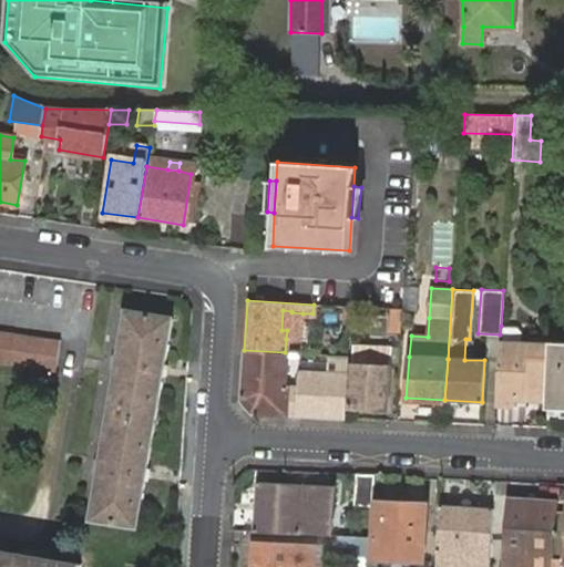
[(340,318),(351,319),(352,307),(340,306),(340,318)]
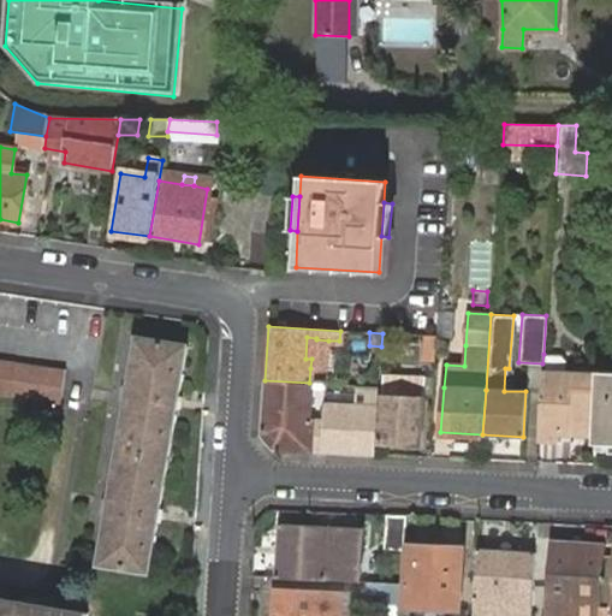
[(433,337),(421,336),(420,361),(432,361),(433,337)]
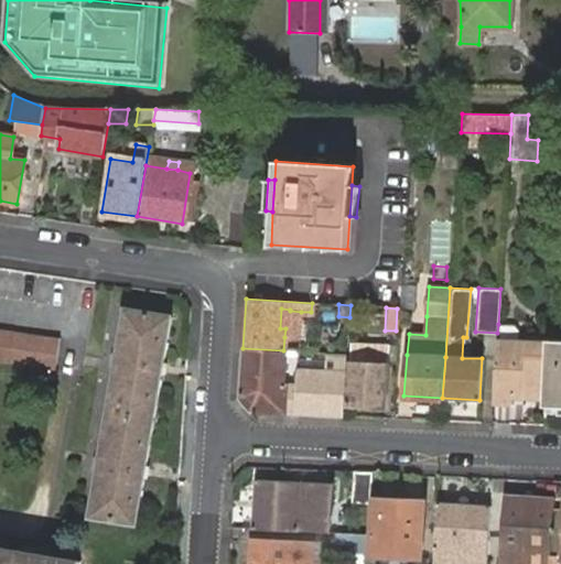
[(286,328),(284,337),(299,338),(301,312),(290,311),(290,310),(281,308),(280,328),(286,328)]
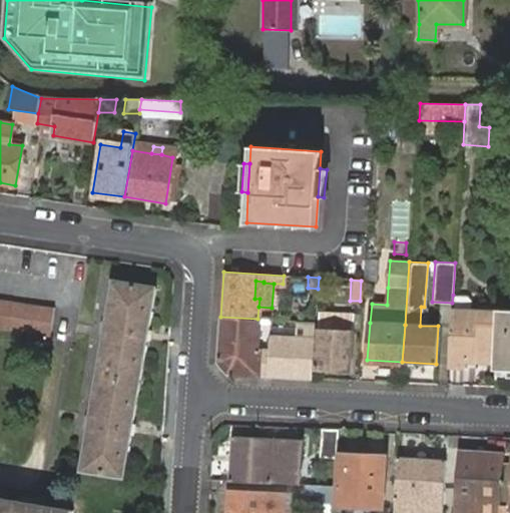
[(113,282),(82,470),(121,477),(153,290),(113,282)]
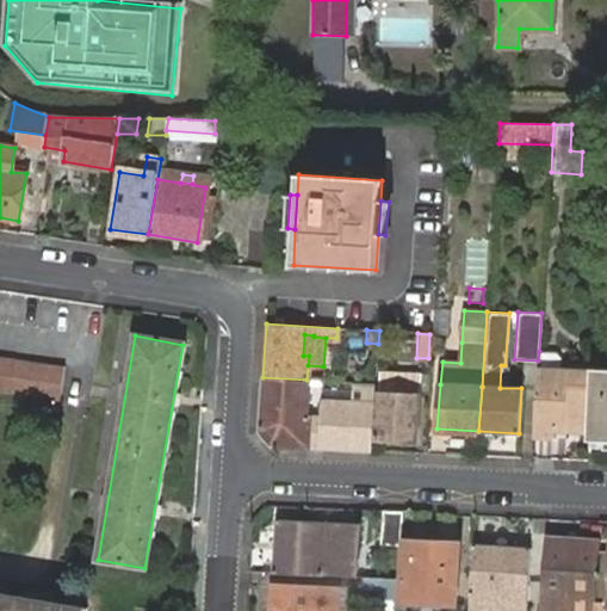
[(564,430),(589,430),(592,371),(592,368),(592,362),(584,362),(584,357),(575,357),(575,360),(559,360),(559,353),(539,351),(538,360),(537,370),(533,434),(553,436),(553,438),(564,438),(564,436),(564,430)]
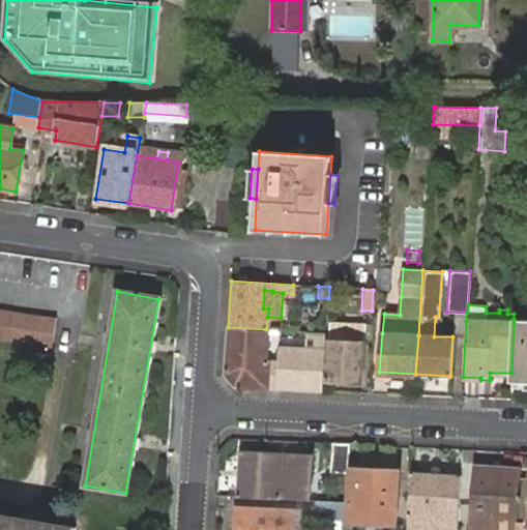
[(56,324),(0,315),(0,345),(51,353),(56,324)]
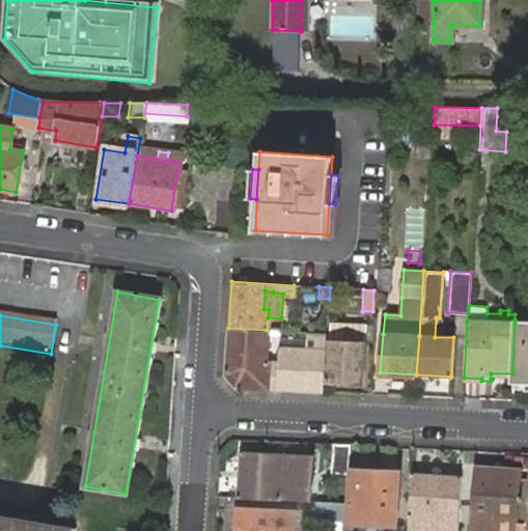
[(527,319),(515,319),(515,323),(512,373),(511,382),(510,394),(527,394),(527,389),(526,389),(527,383),(527,382),(527,319)]
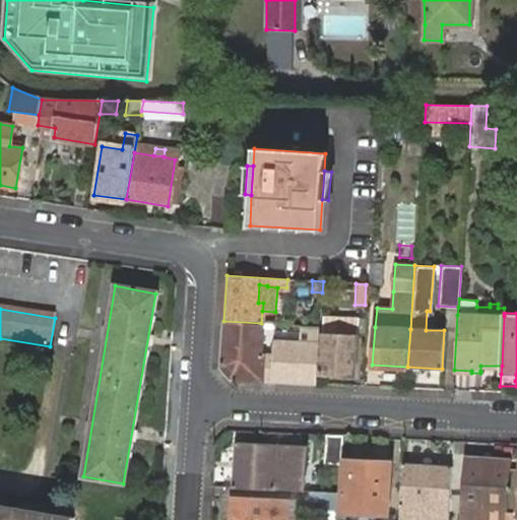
[(321,334),(319,373),(353,375),(357,336),(359,317),(323,316),(321,334)]
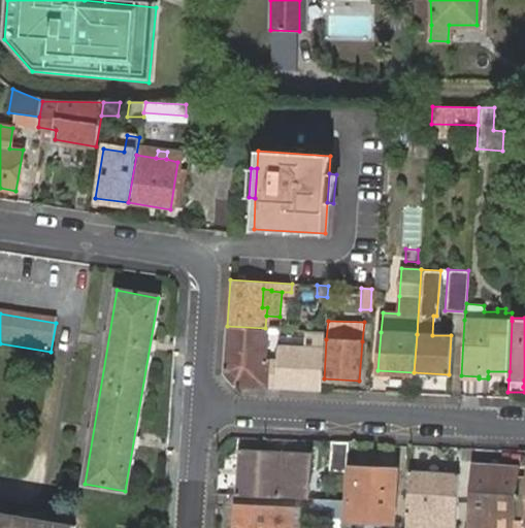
[(233,385),(264,386),(264,360),(265,328),(227,326),(223,372),(233,385)]
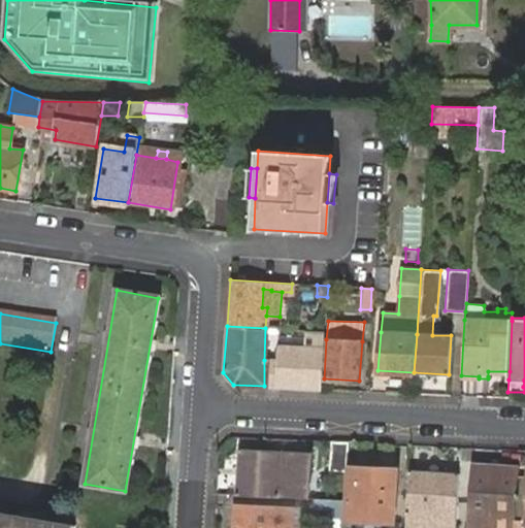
[(264,386),(320,389),(324,332),(310,331),(309,341),(316,341),(316,349),(279,348),(277,361),(273,361),(264,360),(264,386)]
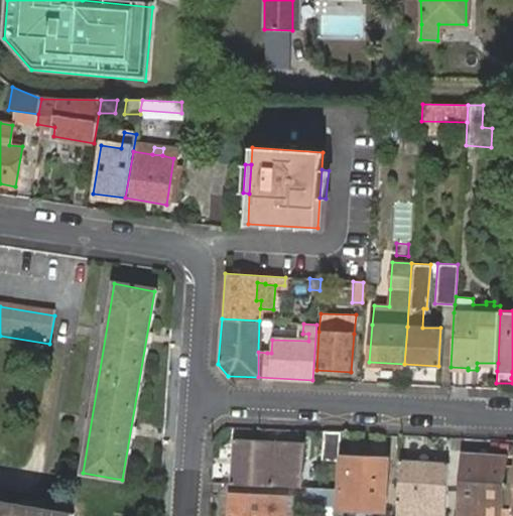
[(340,432),(323,431),(322,460),(339,461),(340,432)]
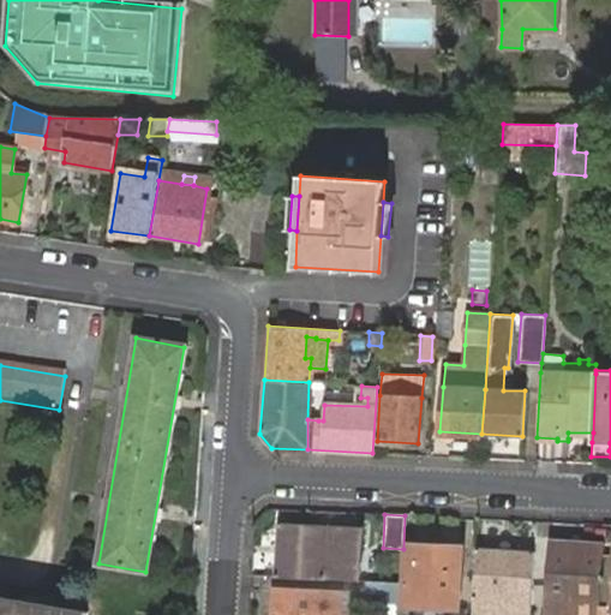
[(277,523),(274,575),(336,579),(355,580),(355,571),(359,527),(340,526),(277,523)]
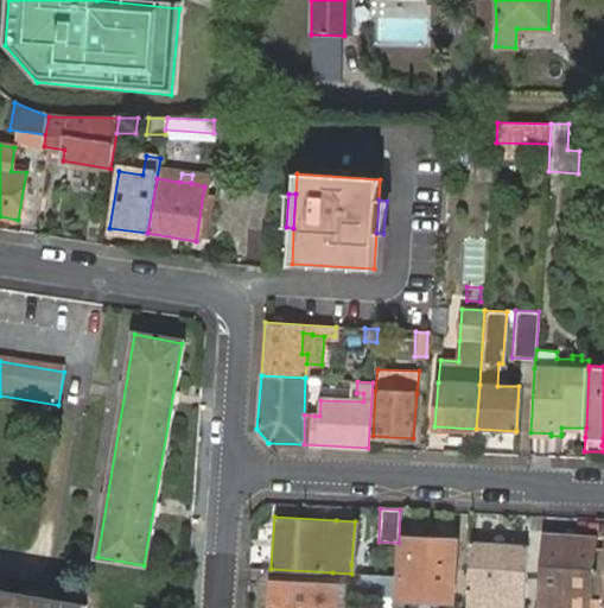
[(596,537),(541,533),(536,603),(536,607),(545,607),(547,596),(592,600),(596,537)]
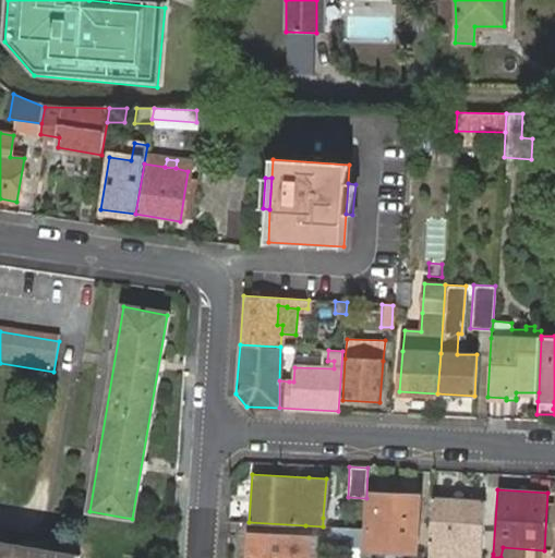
[(419,497),(370,494),(365,550),(414,554),(419,497)]
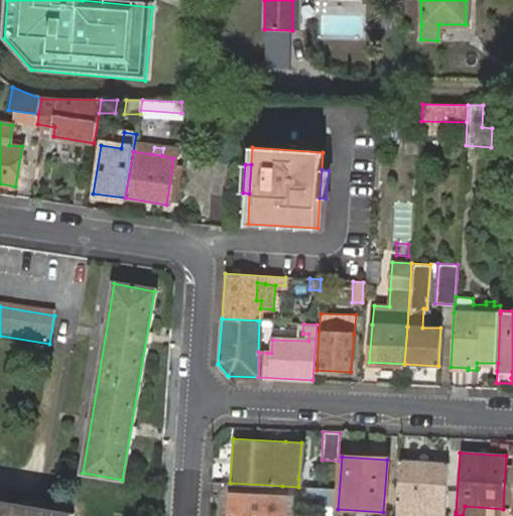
[(407,515),(407,514),(444,515),(447,463),(399,460),(395,515),(407,515)]
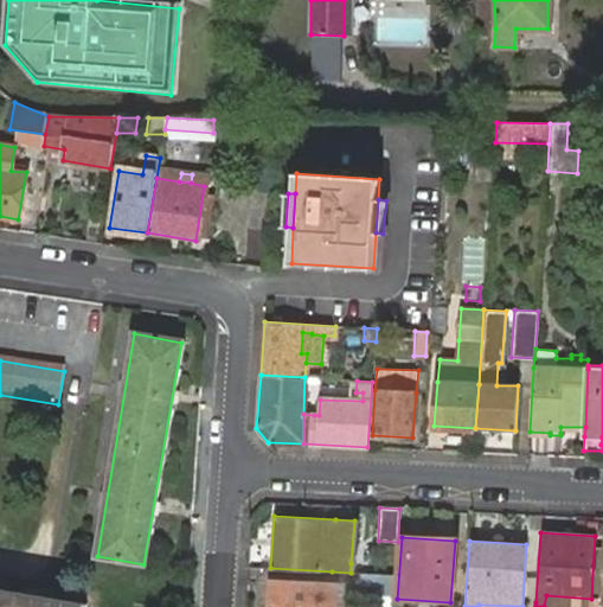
[(363,558),(363,573),(382,575),(382,560),(363,558)]
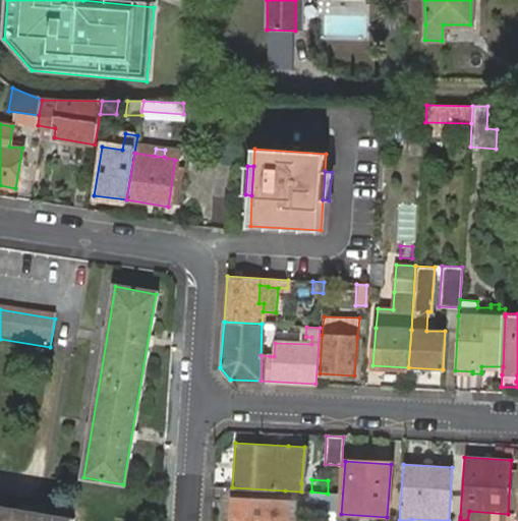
[(325,510),(338,510),(340,494),(328,494),(311,491),(310,493),(309,509),(325,510)]
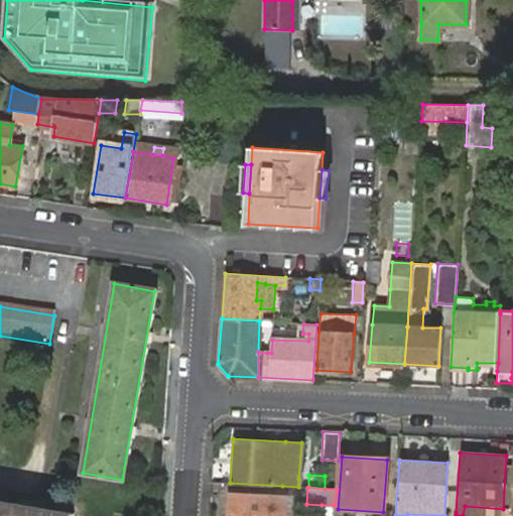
[(229,494),(227,515),(283,515),(285,498),(229,494)]
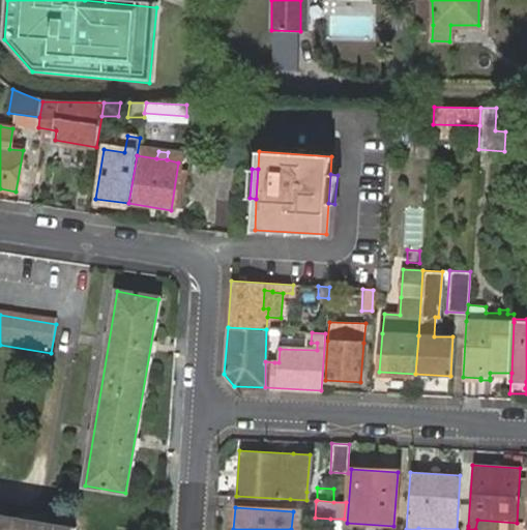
[(0,529),(71,529),(72,527),(0,514),(0,529)]
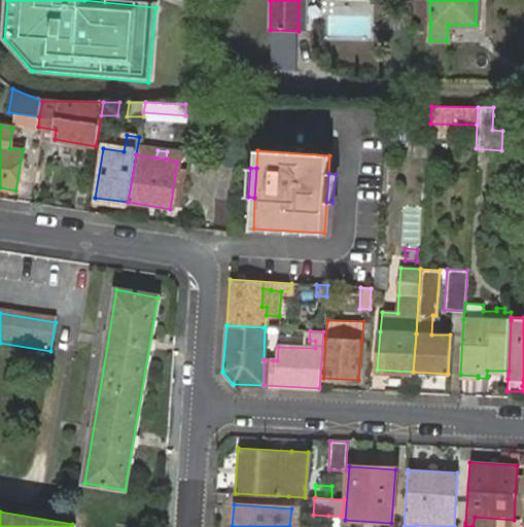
[(341,526),(342,516),(328,516),(327,526),(341,526)]
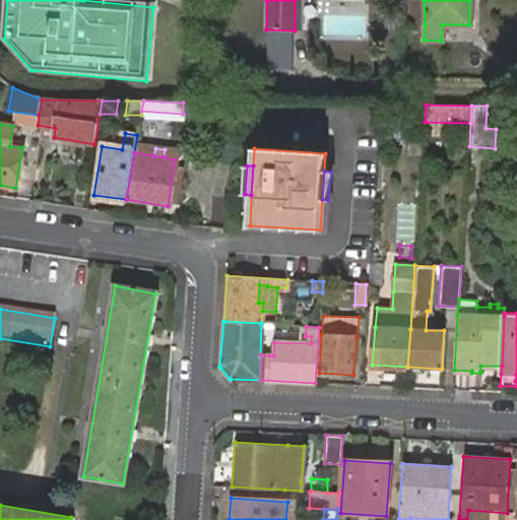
[(506,519),(507,513),(468,510),(466,519),(506,519)]
